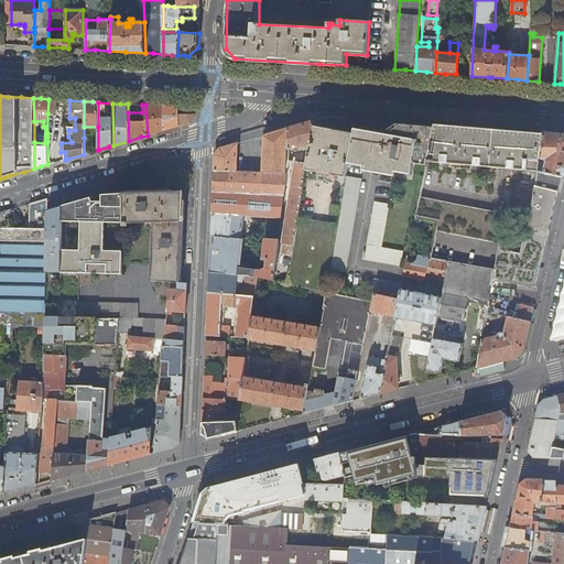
[(164,130),(164,106),(159,106),(145,105),(148,136),(158,132),(164,130)]
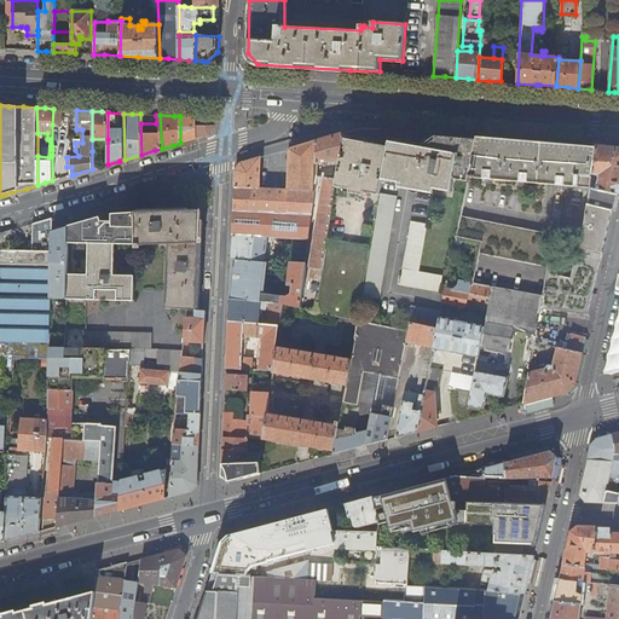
[(180,116),(180,143),(196,139),(209,136),(214,128),(215,119),(198,117),(180,116)]
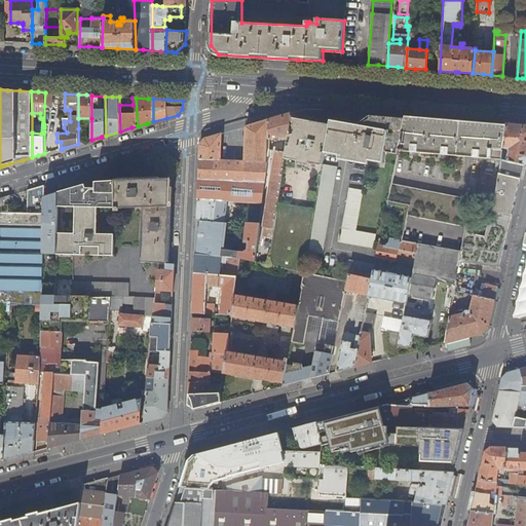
[(331,121),(333,111),(323,110),(308,109),(293,113),(295,135),(290,136),(289,142),(287,151),(287,153),(286,159),(298,161),(298,163),(309,165),(310,163),(314,164),(324,165),(327,145),(330,125),(331,121)]
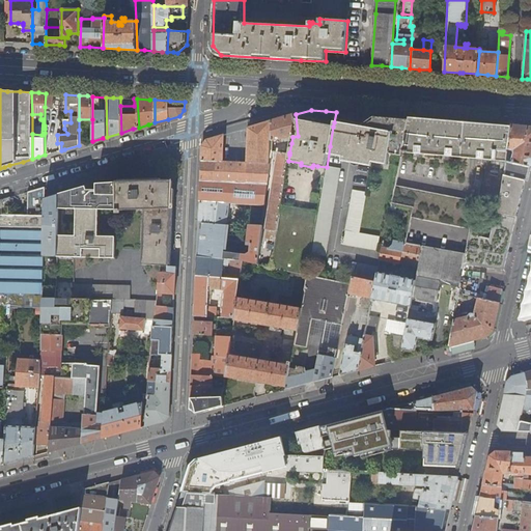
[(287,143),(291,143),(292,137),(298,136),(296,114),(284,118),(271,121),(273,141),(282,139),(283,142),(288,141),(287,143)]
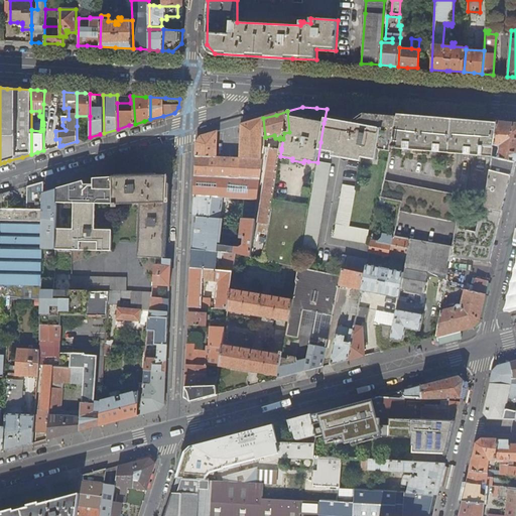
[(363,149),(362,152),(377,154),(379,143),(391,145),(397,117),(380,115),(363,113),(361,115),(361,123),(356,124),(356,131),(353,147),(363,149)]
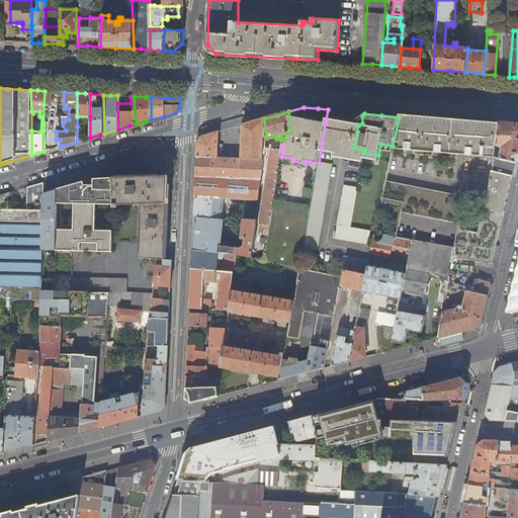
[(350,148),(354,148),(357,132),(357,124),(362,123),(362,115),(354,121),(352,132),(350,148)]
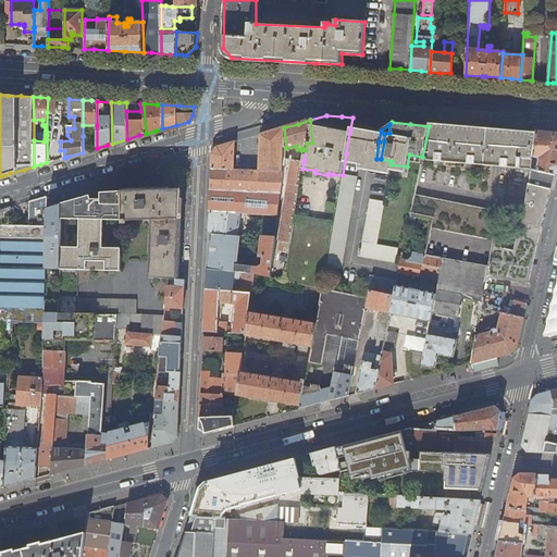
[(512,169),(506,214),(512,211),(522,213),(524,214),(530,185),(532,170),(534,158),(537,137),(479,132),(430,126),(429,126),(422,157),(422,160),(512,169)]
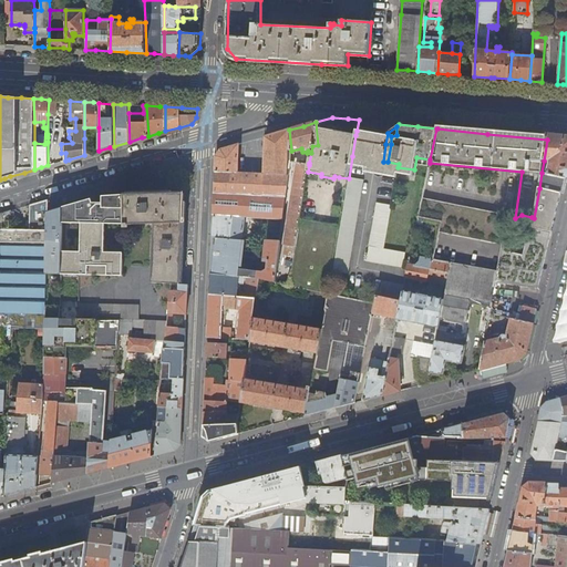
[(266,136),(264,174),(287,175),(289,130),(266,136)]
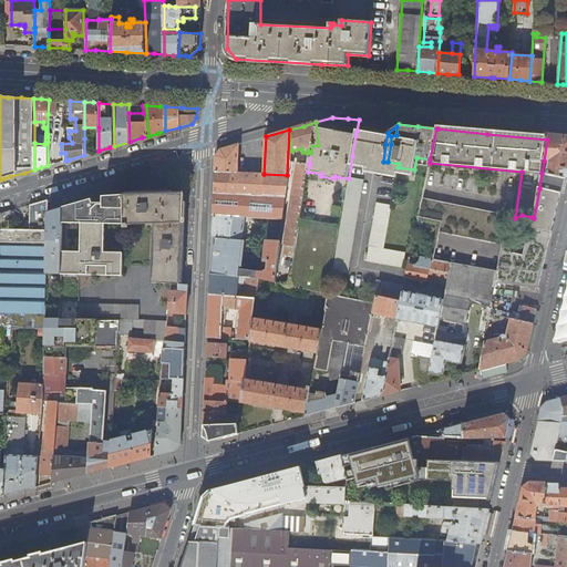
[(373,152),(375,142),(375,141),(375,140),(374,137),(374,136),(373,136),(372,136),(372,133),(357,131),(356,135),(352,156),(368,158),(369,151),(373,152)]
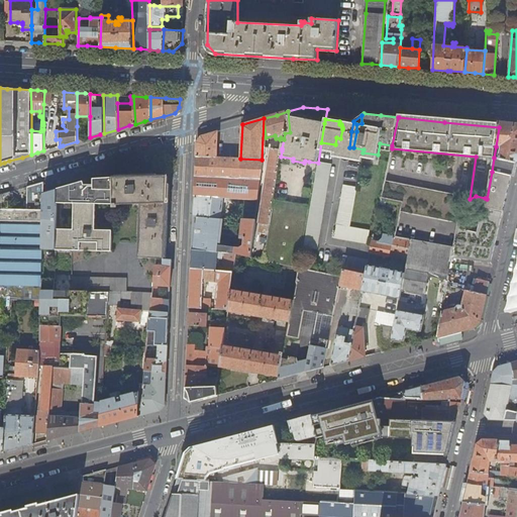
[(500,157),(500,159),(516,162),(516,125),(499,123),(499,127),(496,146),(501,147),(502,151),(500,153),(500,157)]
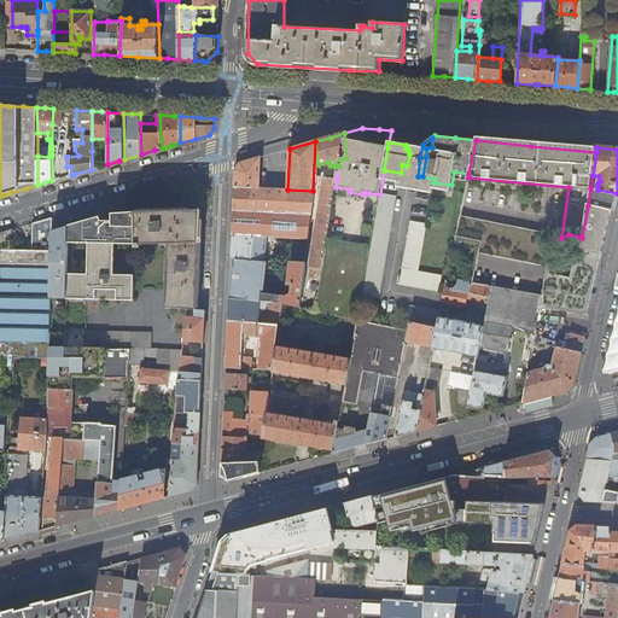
[(400,181),(420,185),(423,176),(418,176),(420,157),(409,155),(407,165),(402,164),(401,173),(400,181)]
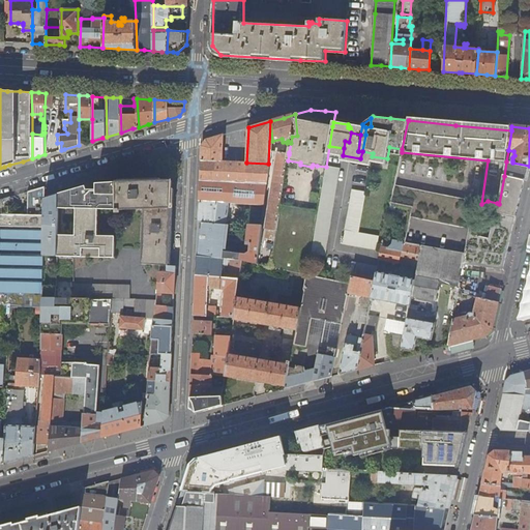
[(268,164),(246,163),(222,162),(223,136),(206,140),(202,146),(201,181),(268,185),(271,164),(268,164)]
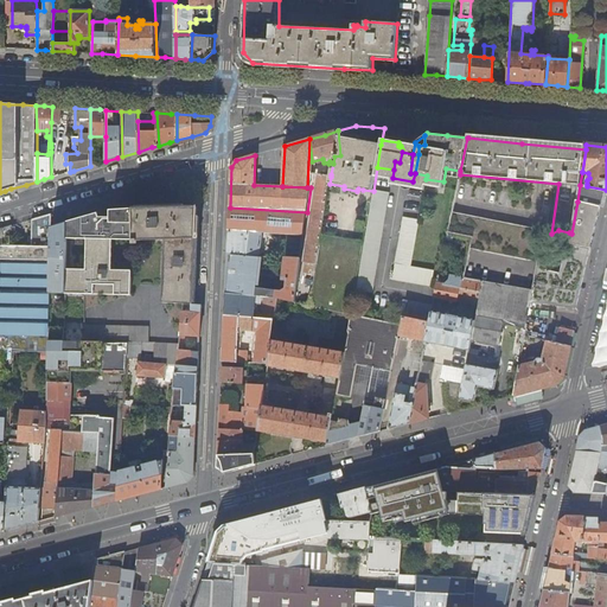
[(426,184),(413,181),(411,187),(406,221),(416,222),(409,269),(434,273),(432,289),(394,283),(393,288),(407,291),(407,294),(402,317),(403,317),(407,317),(410,300),(433,305),(434,300),(435,298),(438,283),(448,232),(452,212),(460,174),(460,171),(446,168),(443,181),(426,179),(426,184)]
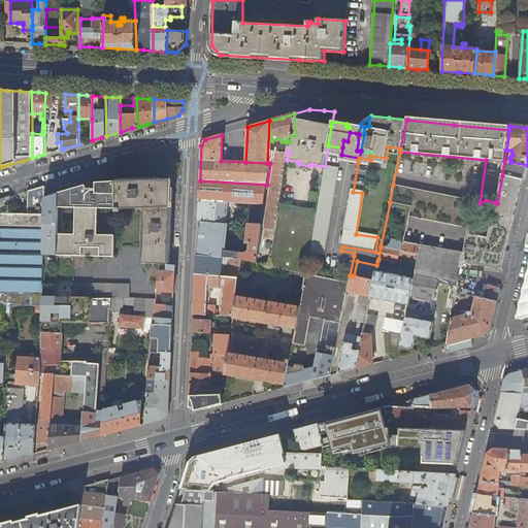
[(370,160),(370,156),(371,153),(361,151),(359,158),(370,160)]
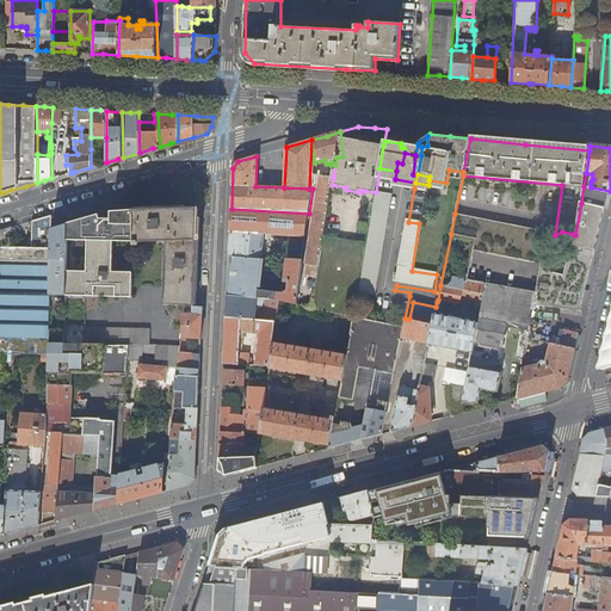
[(333,178),(322,177),(309,265),(319,266),(323,235),(332,185),(333,178)]
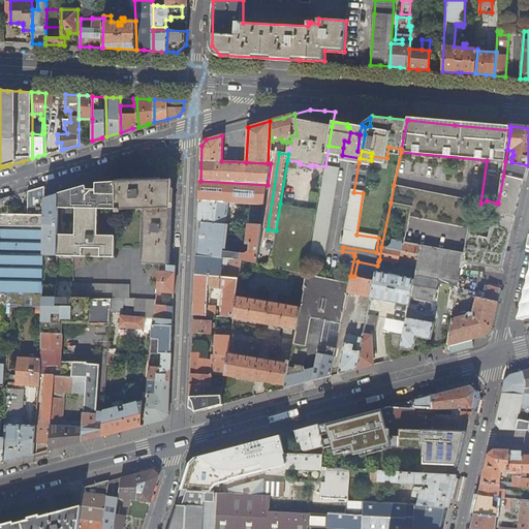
[(524,180),(526,181),(527,175),(528,166),(528,165),(511,162),(505,161),(503,176),(524,180)]
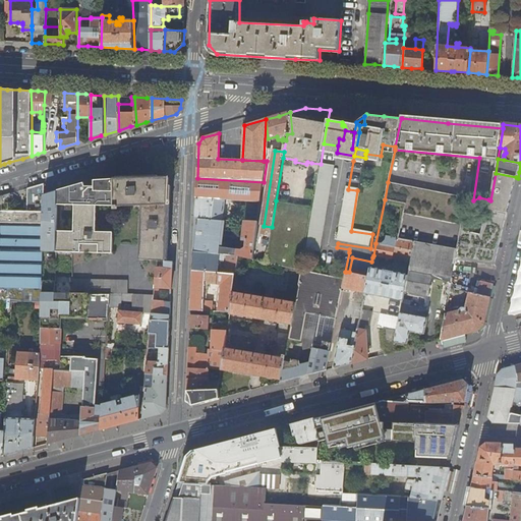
[(321,166),(313,208),(327,210),(334,168),(321,166)]
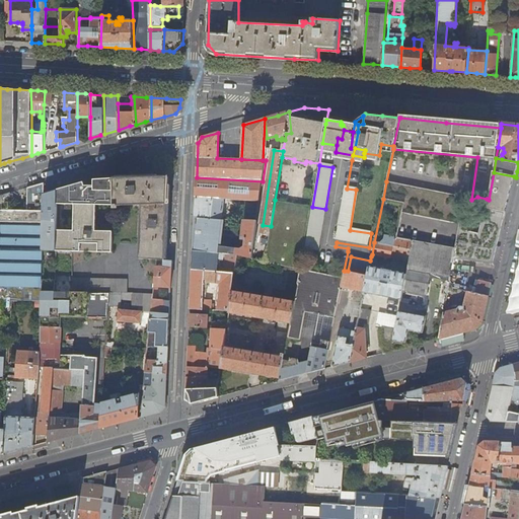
[(479,233),(460,229),(456,249),(454,258),(494,265),(500,237),(514,176),(494,172),(489,200),(487,199),(479,233)]
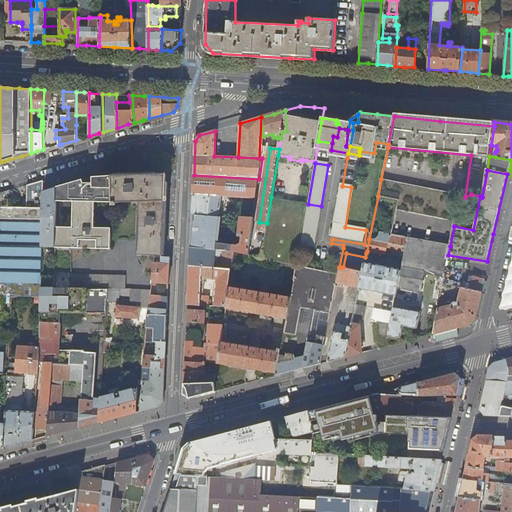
[(111,176),(111,202),(111,205),(116,205),(116,202),(140,201),(138,255),(155,256),(154,259),(158,259),(158,256),(162,256),(167,174),(111,176)]
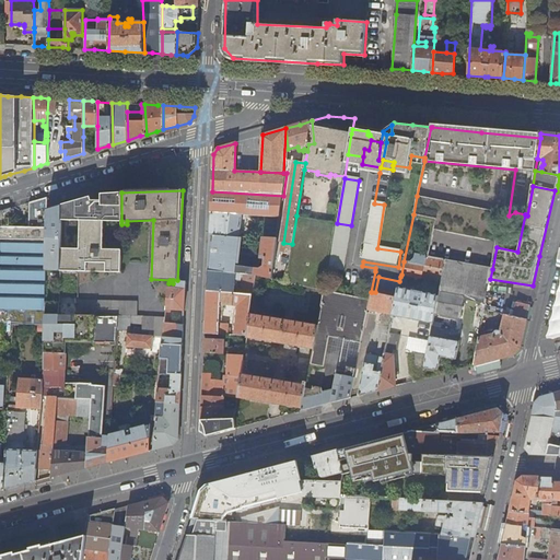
[(211,200),(211,213),(242,216),(273,217),(280,218),(283,196),(212,191),(211,200)]
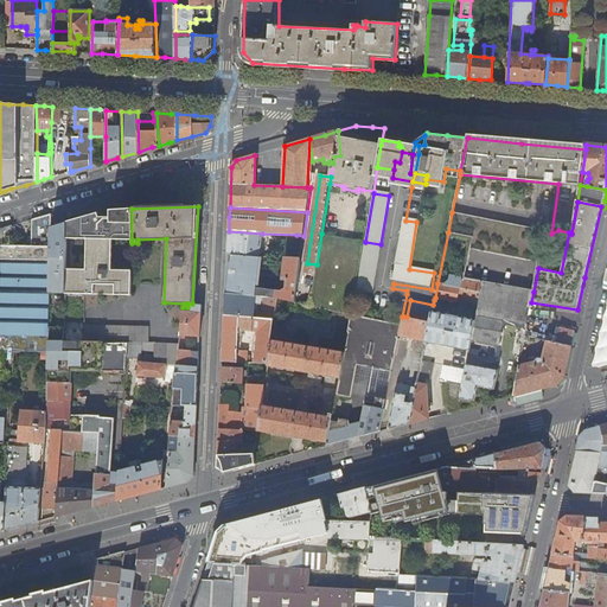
[(132,240),(132,209),(109,210),(109,213),(97,213),(68,222),(66,238),(88,238),(113,240),(132,240)]
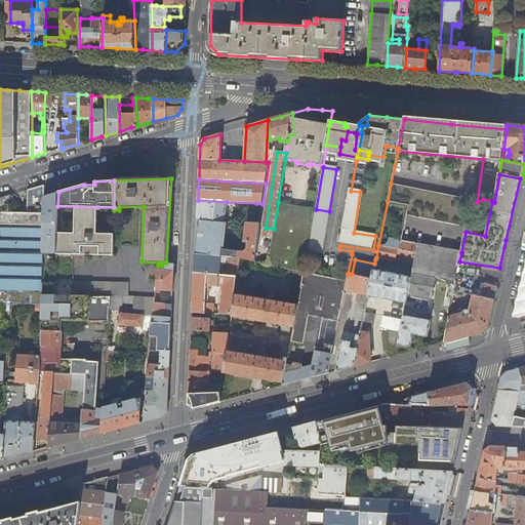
[(472,199),(391,184),(388,201),(408,206),(406,215),(467,228),(471,203),(472,199)]
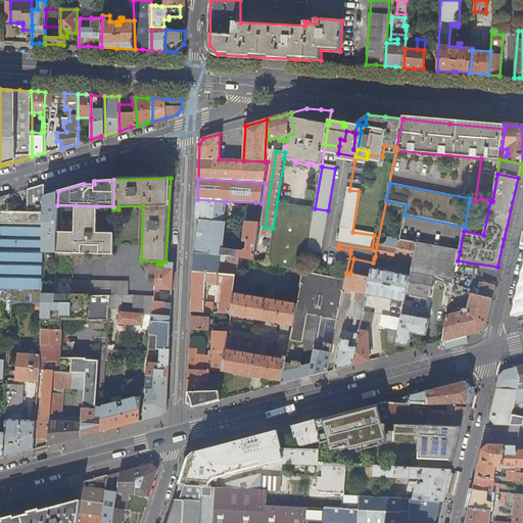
[(2,303),(11,303),(42,304),(42,293),(42,271),(44,206),(44,185),(29,189),(28,190),(28,211),(10,211),(1,211),(0,210),(0,296),(2,297),(1,303),(2,303)]
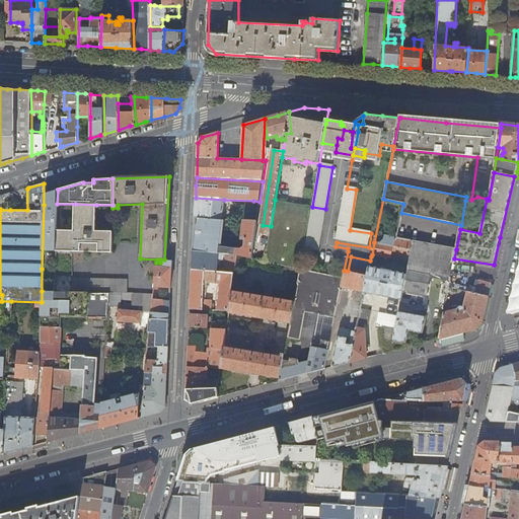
[(356,190),(347,189),(343,212),(337,242),(369,247),(371,233),(350,230),(356,190)]
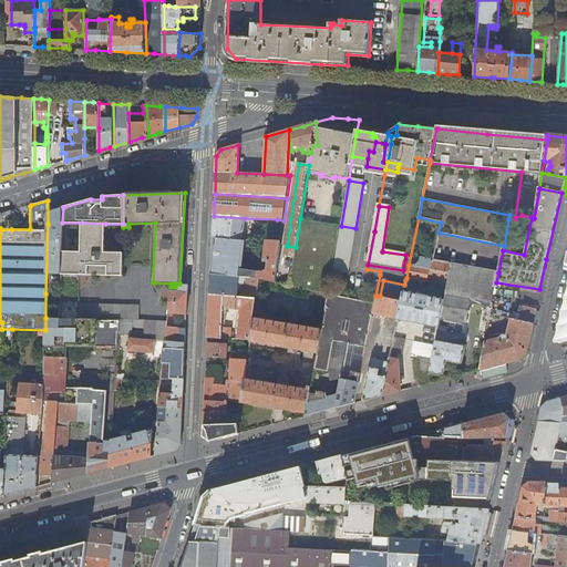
[(1,224),(11,223),(12,210),(1,214),(1,224)]
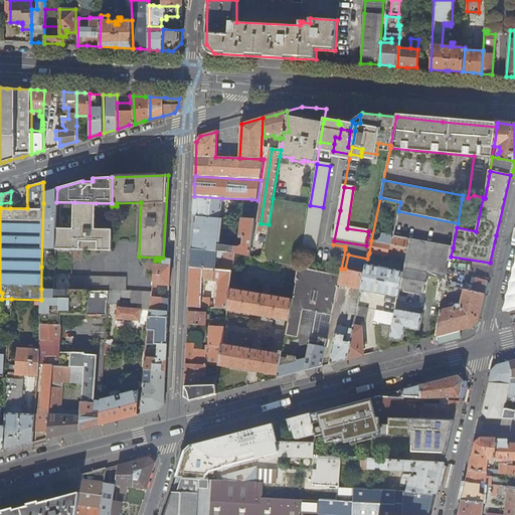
[(220,218),(222,198),(194,196),(193,205),(193,216),(209,218),(209,217),(220,218)]
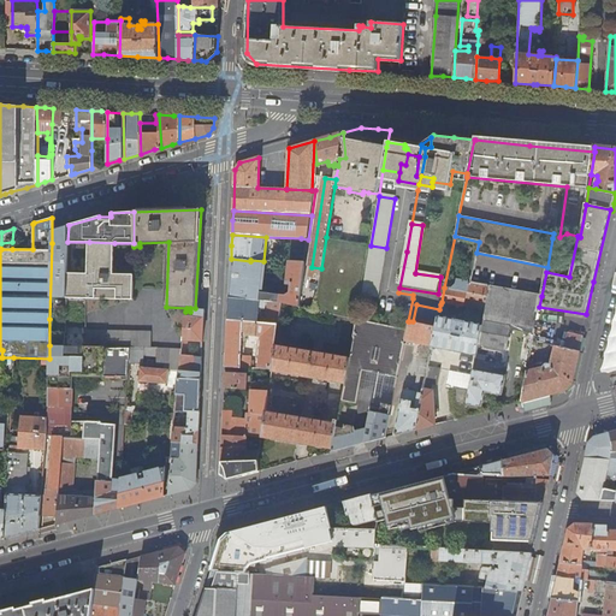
[(369,246),(326,237),(321,268),(314,311),(357,320),(359,311),(369,246)]
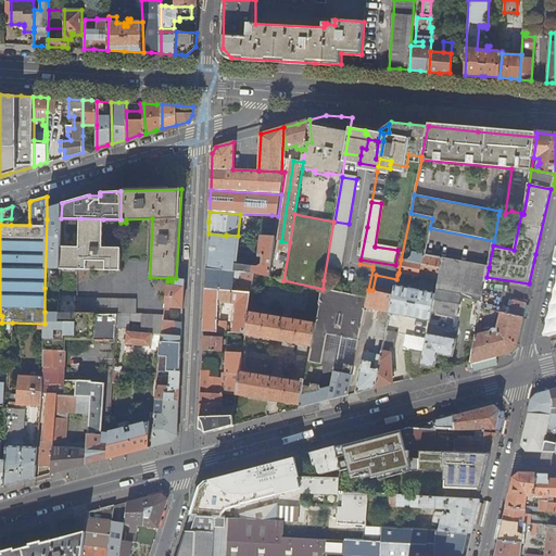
[(272,215),(268,237),(276,237),(278,216),(272,215)]
